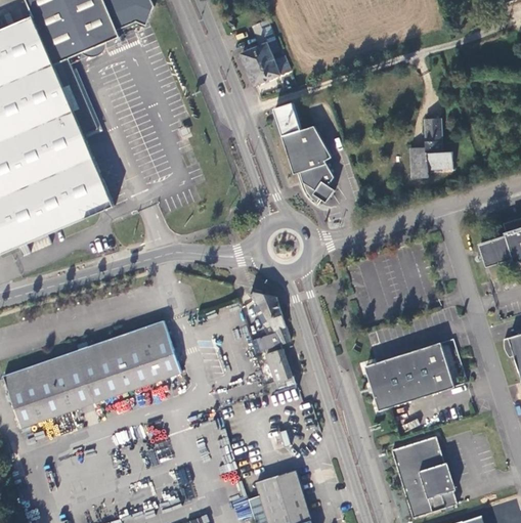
[(24,0),(31,15),(82,134),(97,128),(67,57),(118,36),(115,29),(134,20),(144,26),(153,6),(149,0),(24,0)]
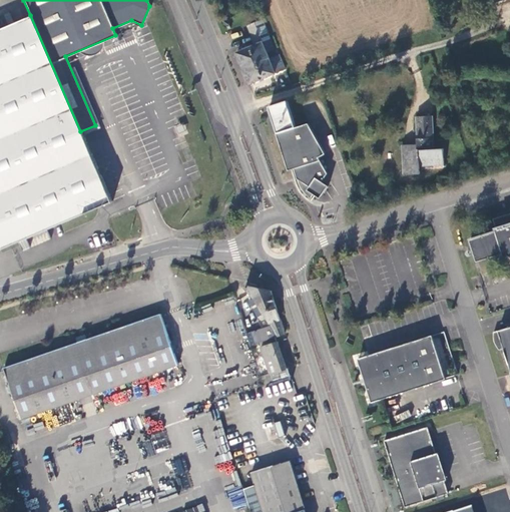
[(30,15),(0,28),(0,248),(110,200),(80,131),(30,15)]
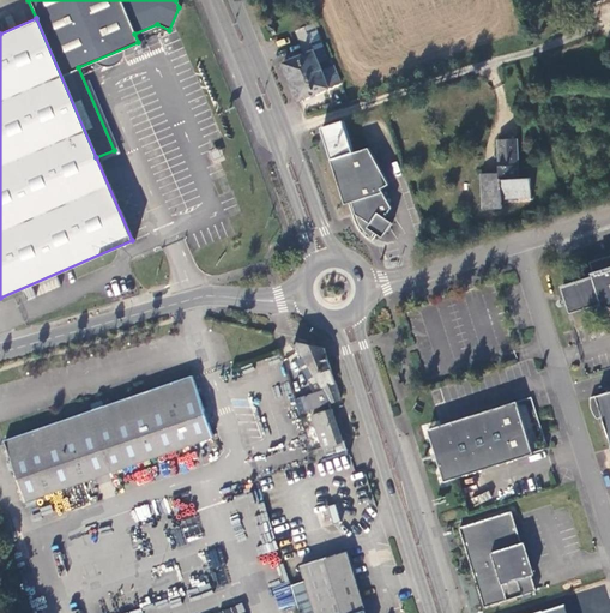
[(278,67),(294,104),(325,91),(325,89),(334,84),(330,71),(318,74),(315,67),(324,64),(320,55),(322,54),(310,26),(291,35),(301,58),(278,67)]
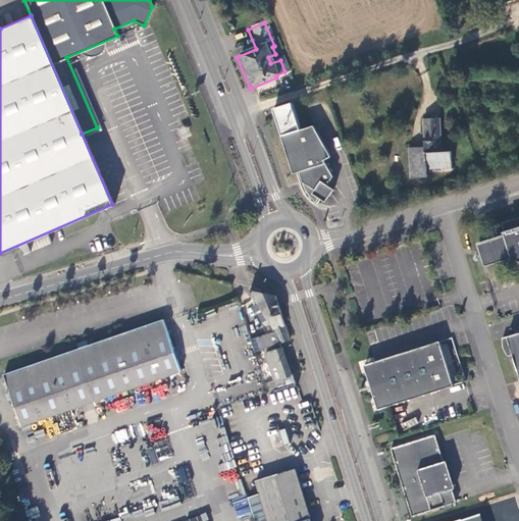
[(277,135),(297,128),(289,102),(269,108),(277,135)]
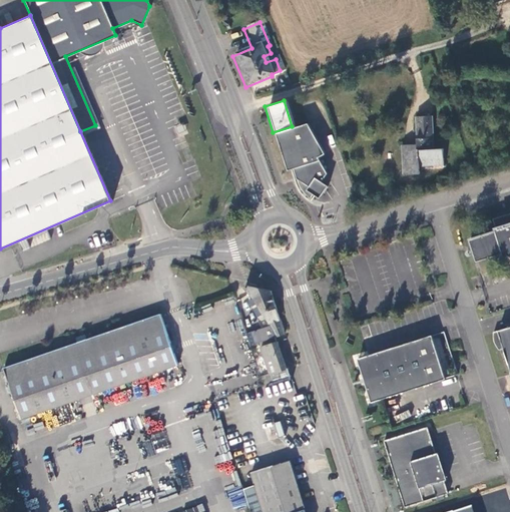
[(439,165),(438,149),(428,149),(427,116),(411,117),(412,145),(398,145),(399,175),(414,174),(414,166),(439,165)]
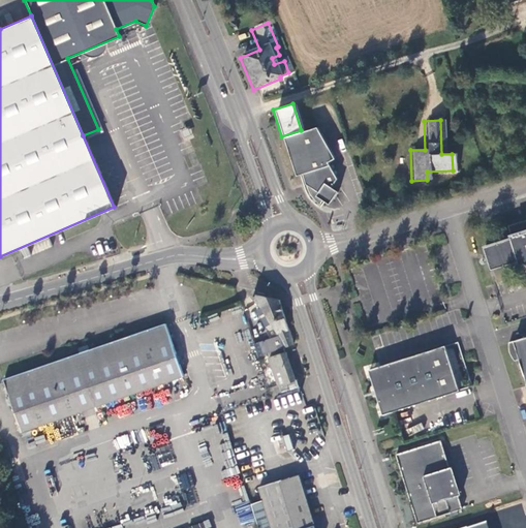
[(326,162),(332,158),(314,127),(301,130),(281,136),(294,177),(298,175),(301,184),(303,191),(306,198),(312,205),(318,208),(320,205),(321,203),(327,205),(336,191),(329,187),(335,178),(326,162)]
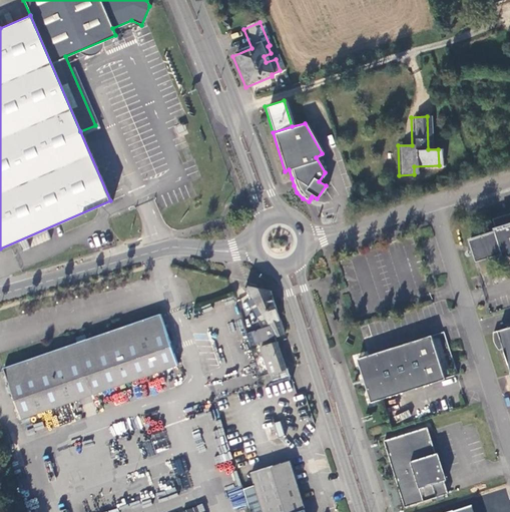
[(509,212),(490,218),(492,227),(491,228),(492,231),(465,239),(467,245),(473,263),(499,254),(501,260),(509,256),(509,212)]
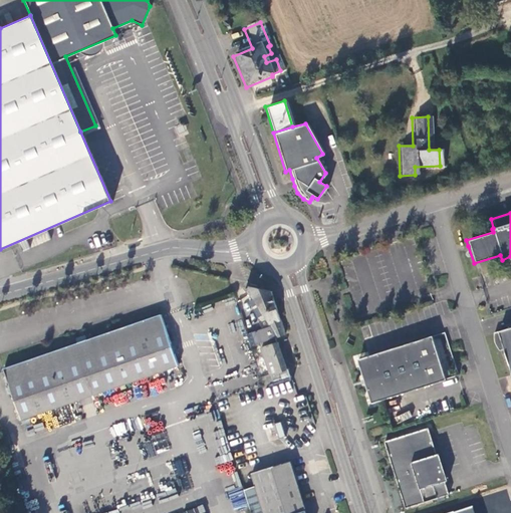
[(284,334),(269,291),(248,286),(240,288),(250,299),(254,306),(251,311),(255,317),(259,314),(267,326),(275,337),(284,334)]
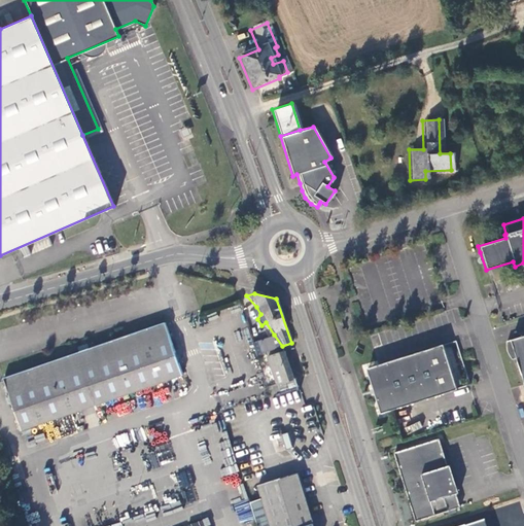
[(21,430),(182,376),(165,325),(164,322),(2,378),(21,430)]
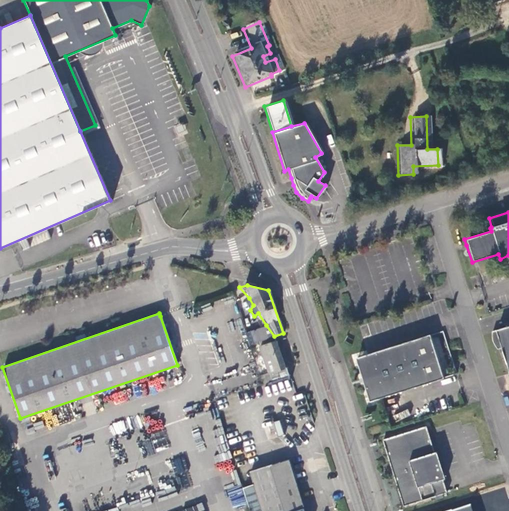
[(274,336),(266,325),(247,331),(252,344),(274,336)]
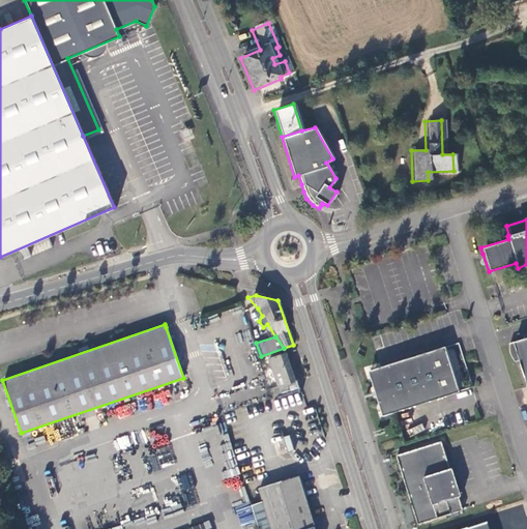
[(526,392),(526,336),(511,342),(507,343),(506,347),(507,353),(510,358),(513,361),(518,359),(526,392)]
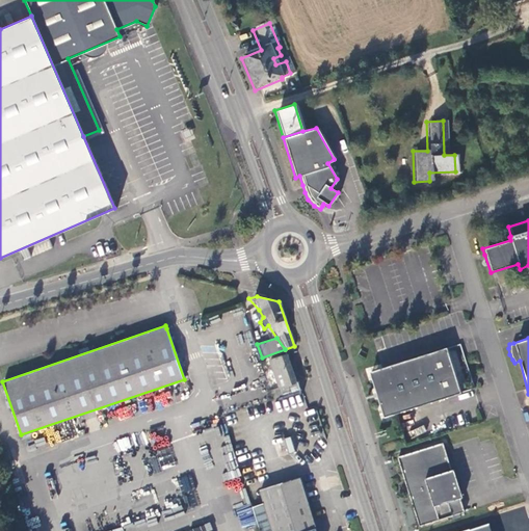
[(366,373),(371,389),(378,389),(380,395),(375,403),(380,419),(459,394),(459,392),(472,389),(457,343),(366,373)]
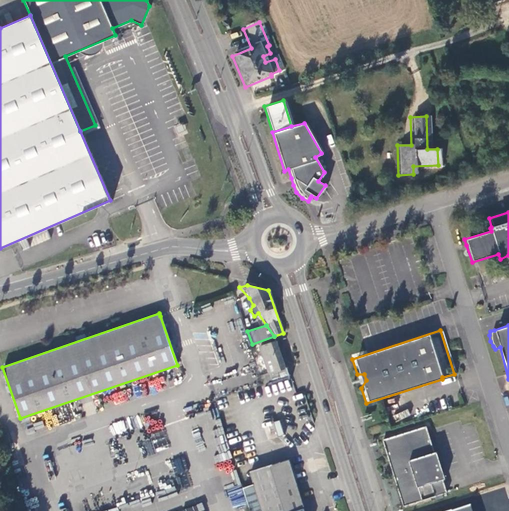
[(262,374),(265,383),(288,375),(286,371),(285,367),(283,368),(274,341),(256,347),(265,373),(262,374)]
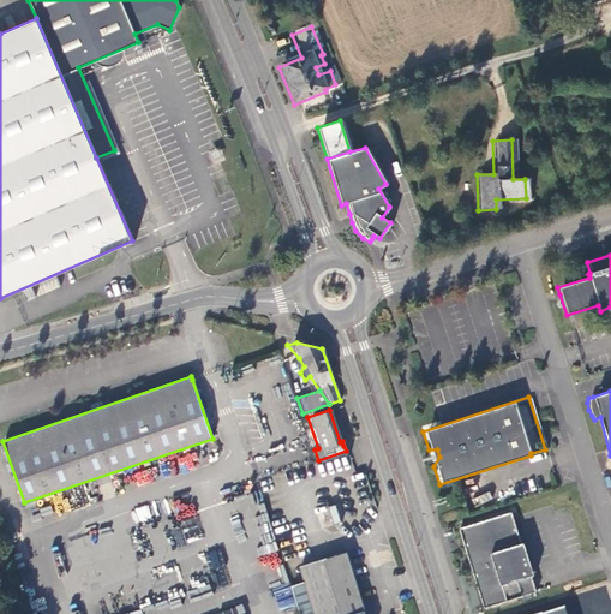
[(293,421),(291,411),(280,416),(282,424),(293,421)]
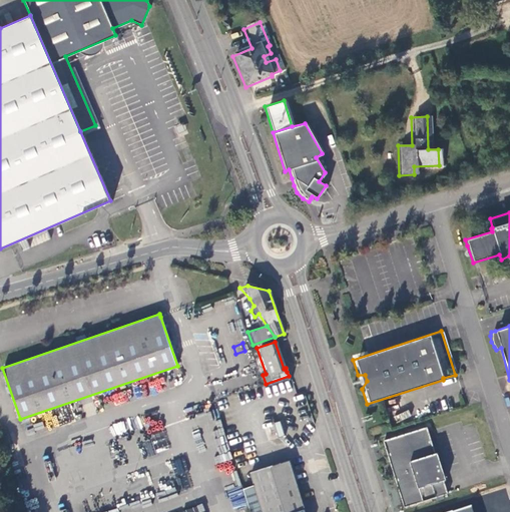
[(365,375),(358,375),(362,389),(367,381),(365,375)]
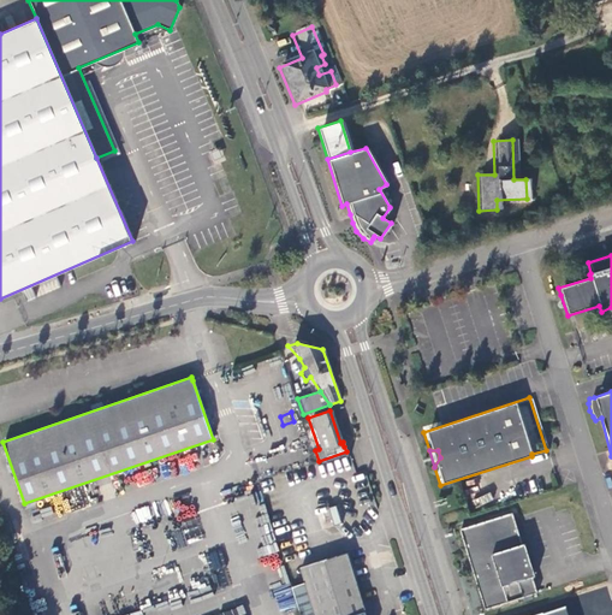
[(332,503),(325,506),(331,525),(338,522),(332,503)]
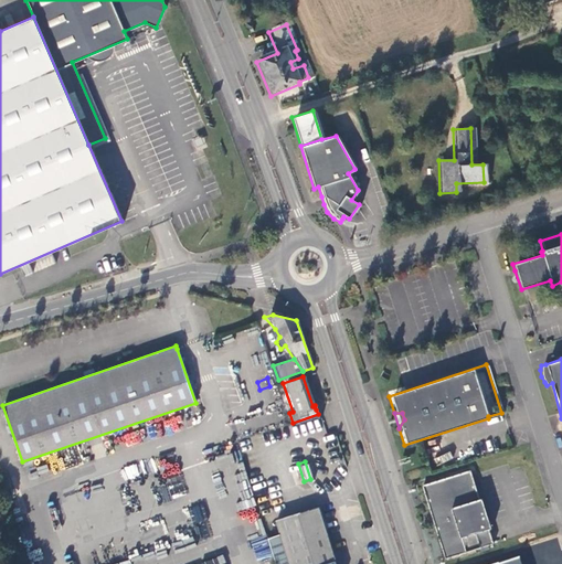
[(131,463),(122,467),(126,477),(136,474),(131,463)]
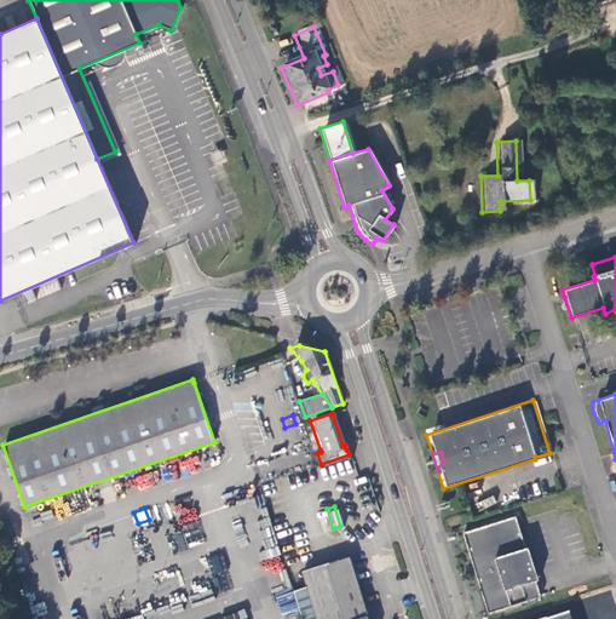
[(539,577),(536,569),(531,571),(523,545),(513,514),(459,532),(484,617),(540,599),(534,579),(539,577)]
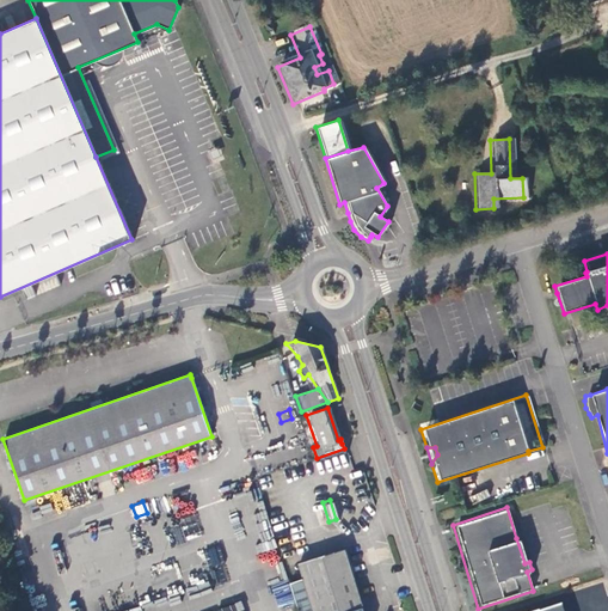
[(524,563),(529,562),(521,537),(516,538),(524,563)]
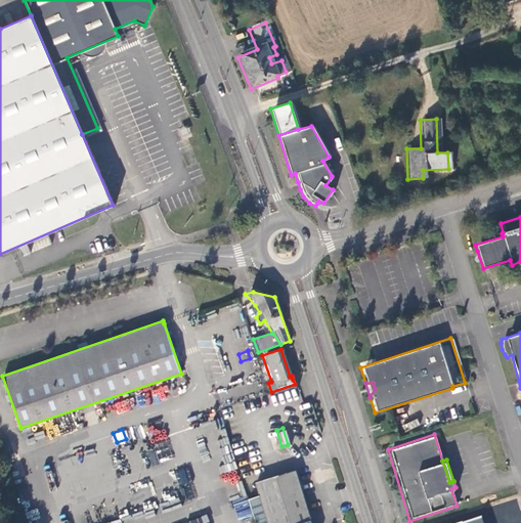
[(264,522),(303,522),(310,521),(295,470),(289,471),(252,483),(256,496),(264,522)]
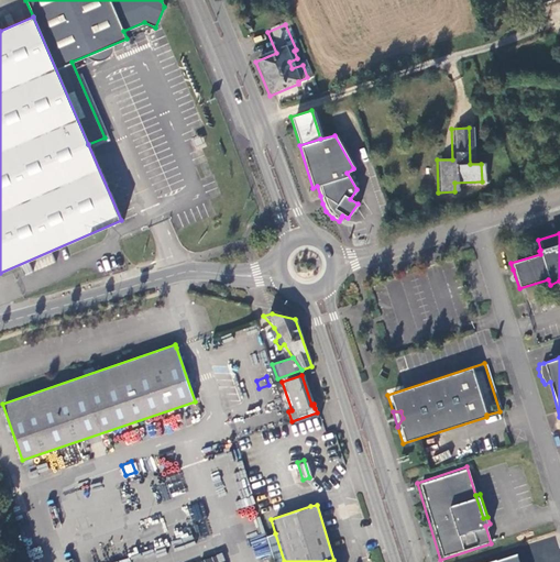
[(271,561),(284,561),(275,533),(264,537),(271,561)]
